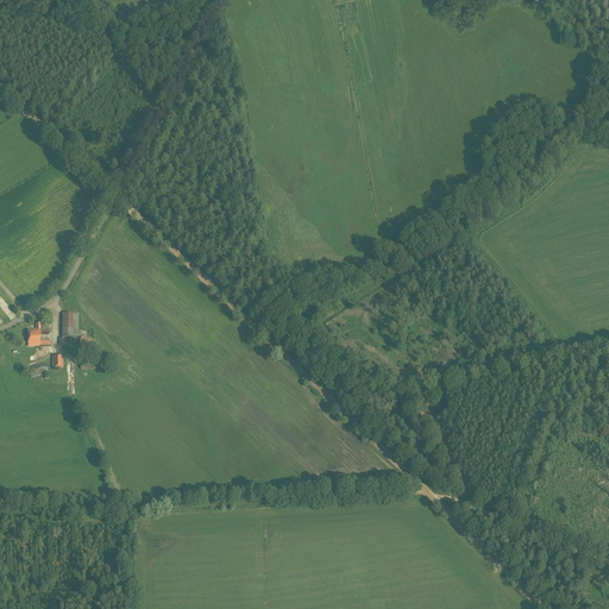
[(77,338),(79,314),(63,314),(62,338),(77,338)]
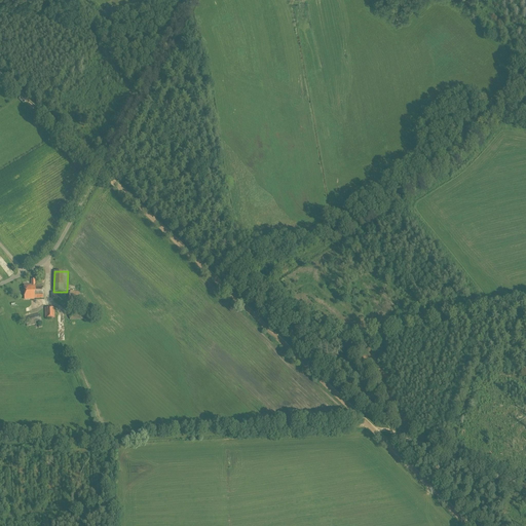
[(34,298),(43,298),(43,287),(36,287),(35,279),(31,279),(31,286),(24,286),(24,300),(34,300),(34,298)]
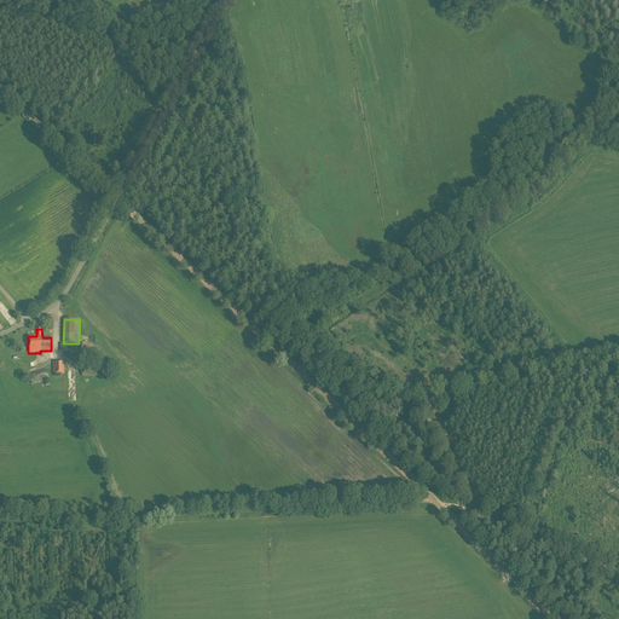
[(92,354),(93,343),(82,342),(80,353),(92,354)]
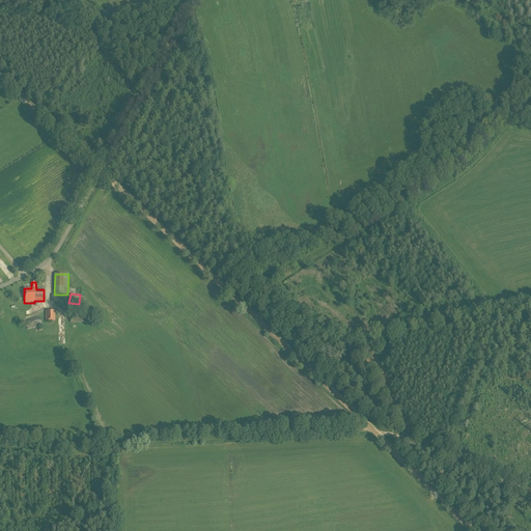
[(46,322),(55,322),(55,311),(45,311),(46,322)]
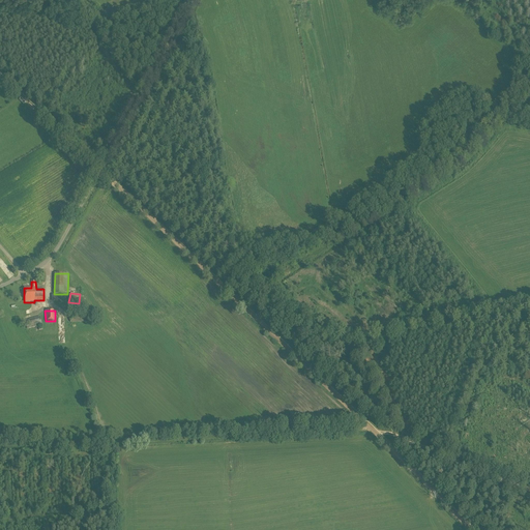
[(70,323),(92,322),(92,313),(69,314),(70,323)]
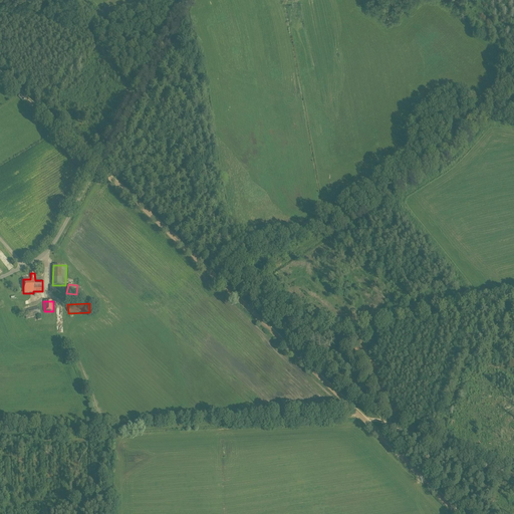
[(41,319),(40,315),(41,315),(38,307),(24,311),(26,319),(36,316),(37,320),(41,319)]
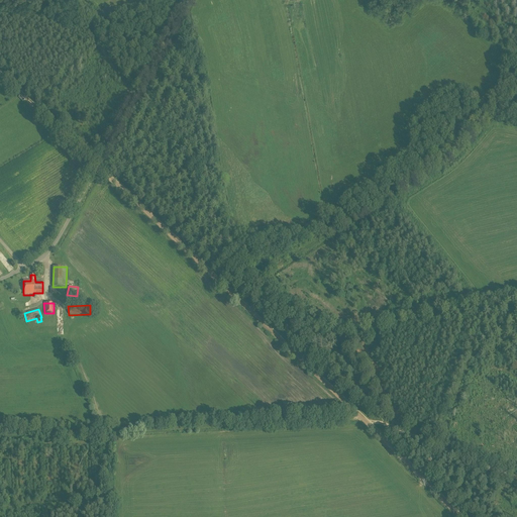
All buildings are outlined.
